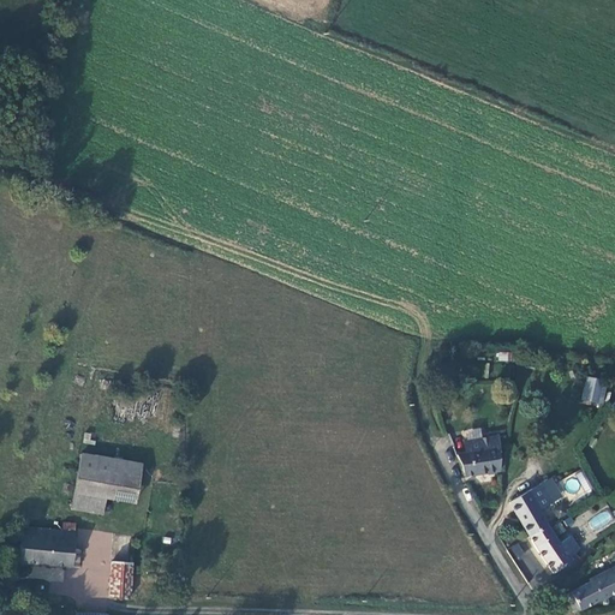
[(598,406),(603,382),(587,380),(584,402),(598,406)]
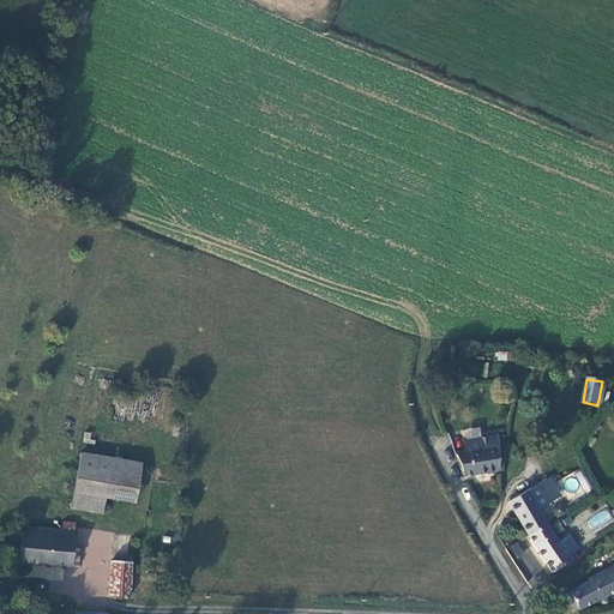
[(499,471),(495,437),(468,440),(470,450),(456,453),(464,476),(499,471)]
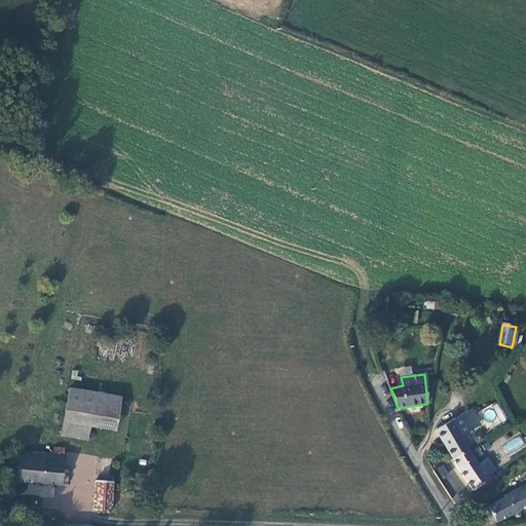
[(115,427),(120,398),(69,388),(62,436),(87,437),(89,423),(115,427)]
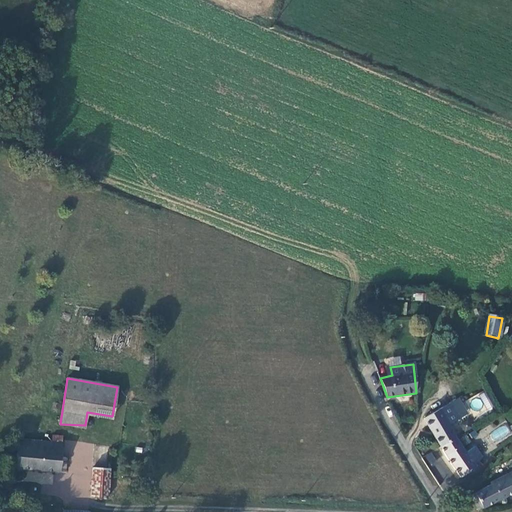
[(457,399),(451,403),(462,420),(468,417),(457,399)]
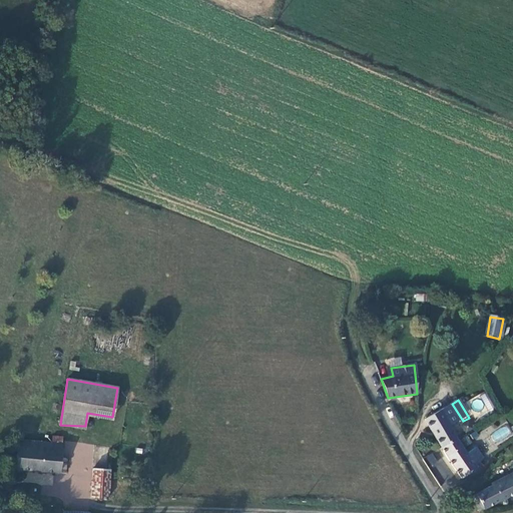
[(426,419),(441,448),(458,438),(452,427),(463,421),(452,404),(426,419)]
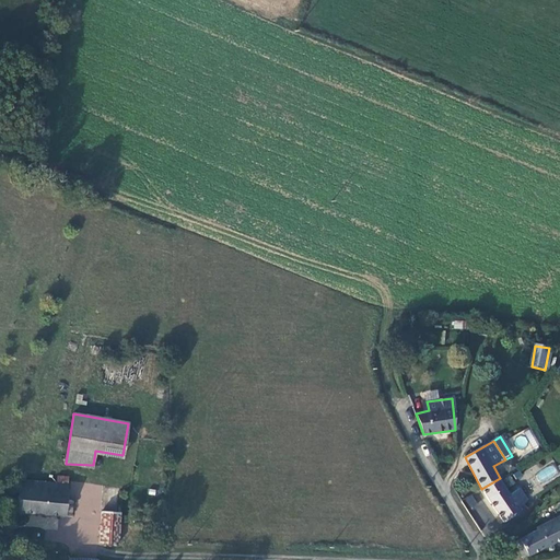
[(535,473),(539,485),(559,476),(555,465),(535,473)]
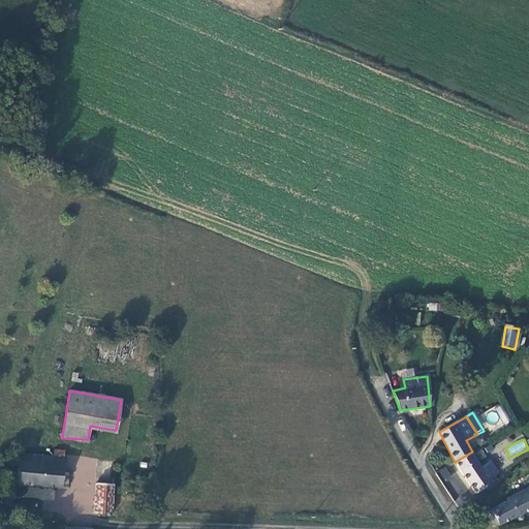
[(477,494),(493,483),(472,452),(455,462),(477,494)]
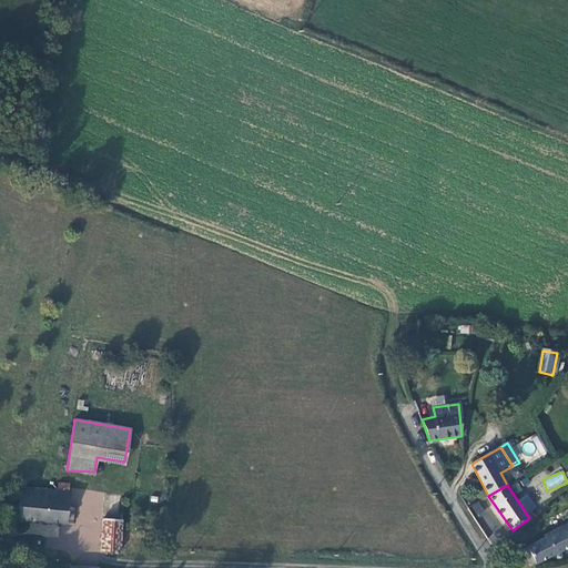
[(67,492),(53,490),(18,488),(16,519),(64,523),(67,492)]
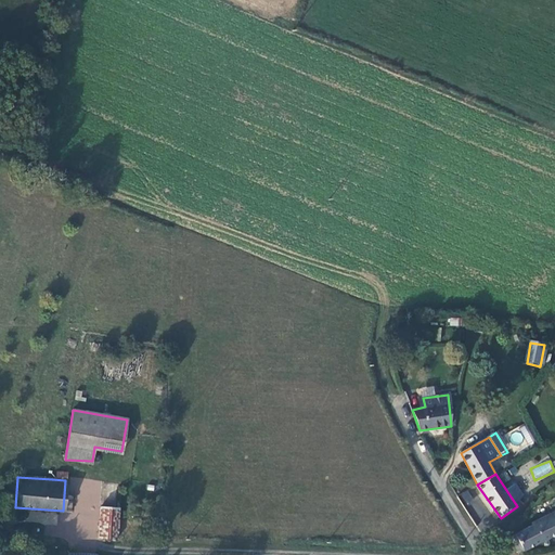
[(464,507),(474,502),(467,490),(457,495),(464,507)]
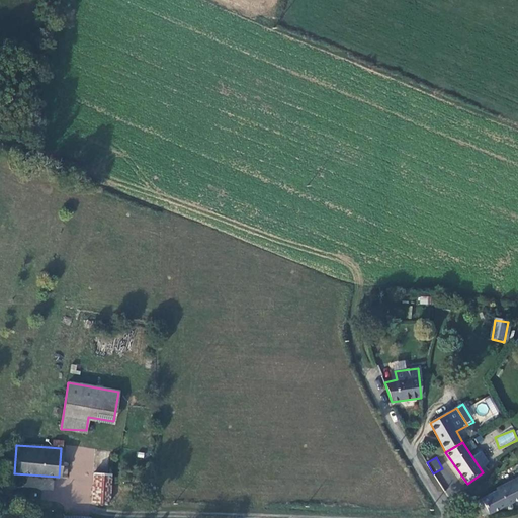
[(477,501),(484,516),(487,516),(517,499),(517,465),(498,476),(502,486),(497,489),(497,491),(477,501)]
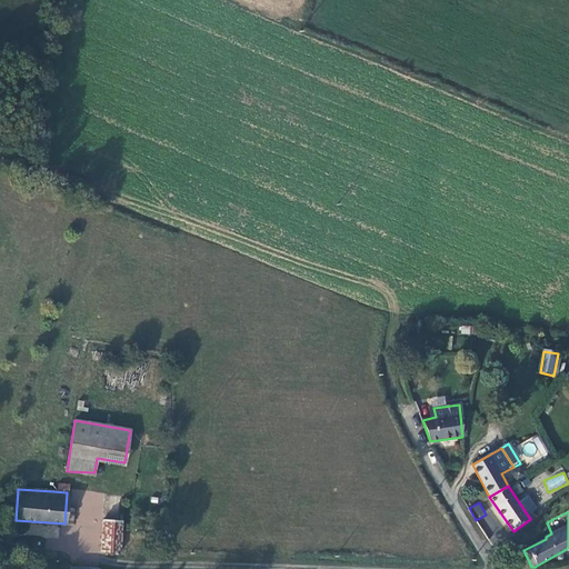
[(120,553),(122,531),(122,522),(103,520),(101,551),(120,553)]
